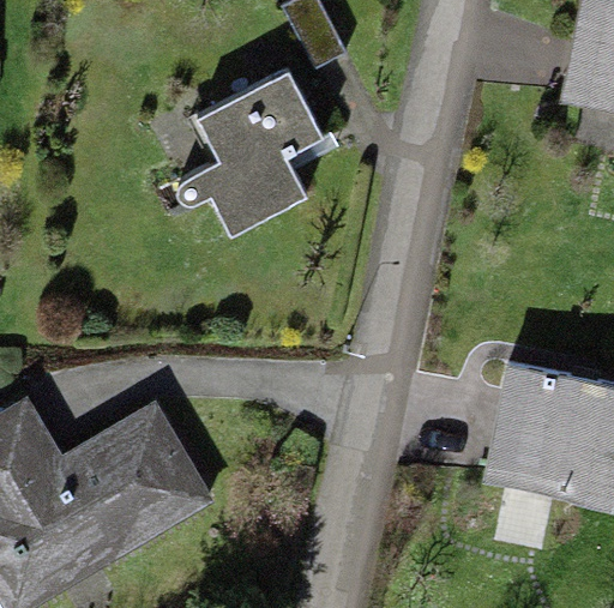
[(314,0),(302,0),(282,13),(315,67),(345,49),(314,0)]
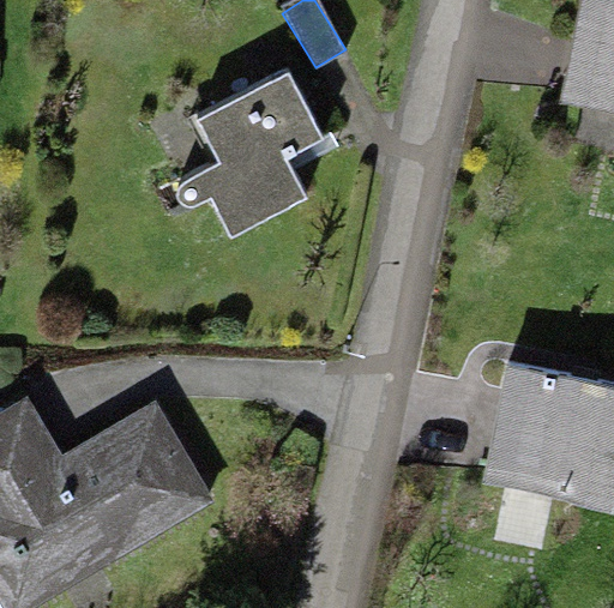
[(613,0),(581,0),(560,102),(613,113),(613,0)]
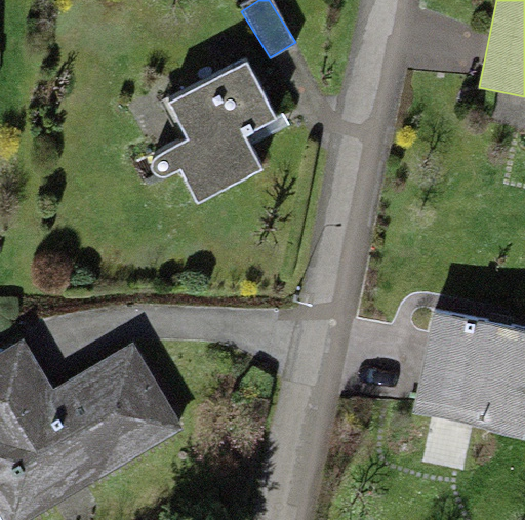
[(246,60),(169,102),(190,141),(156,159),(154,161),(153,163),(152,166),(152,169),(154,171),(156,173),(158,174),(161,174),(164,174),(177,167),(197,203),(264,166),(247,135),(278,119),(246,60)]
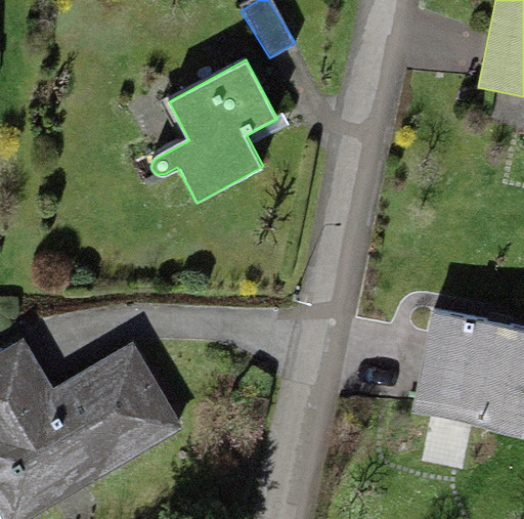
[(523,333),(429,314),(408,417),(481,431),(484,417),(523,424),(523,333)]
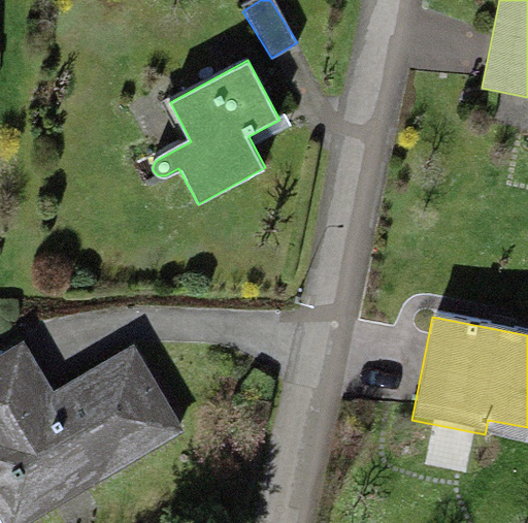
[(23,522),(178,432),(129,348),(35,402),(3,349),(0,350),(0,522),(23,522)]
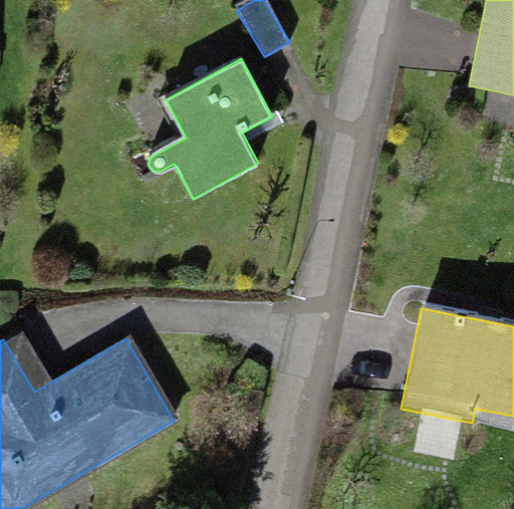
All buildings are outlined.
